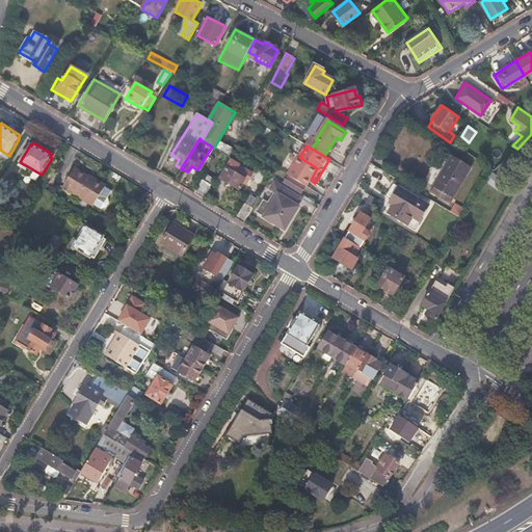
[(317,168),(299,157),(287,176),(307,187),(311,180),(317,168)]
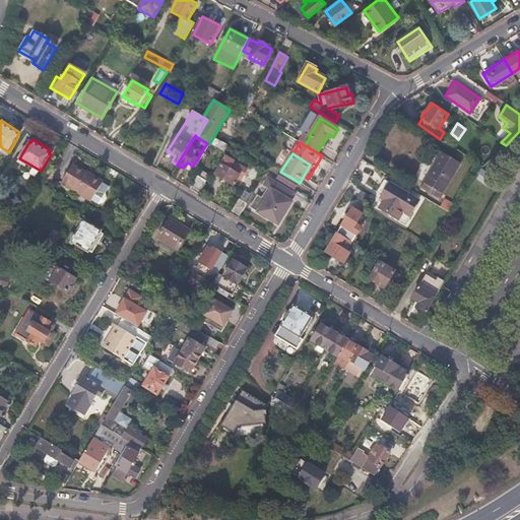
[(460,166),(442,154),(420,190),(439,200),(460,166)]
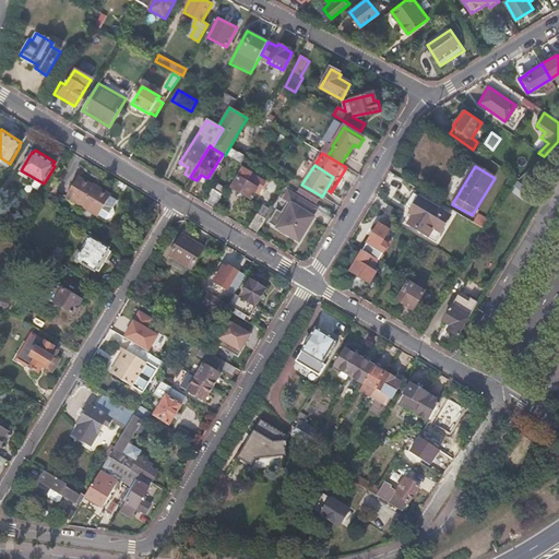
[(265,182),(242,169),(233,186),(252,198),(256,192),(258,194),(265,182)]
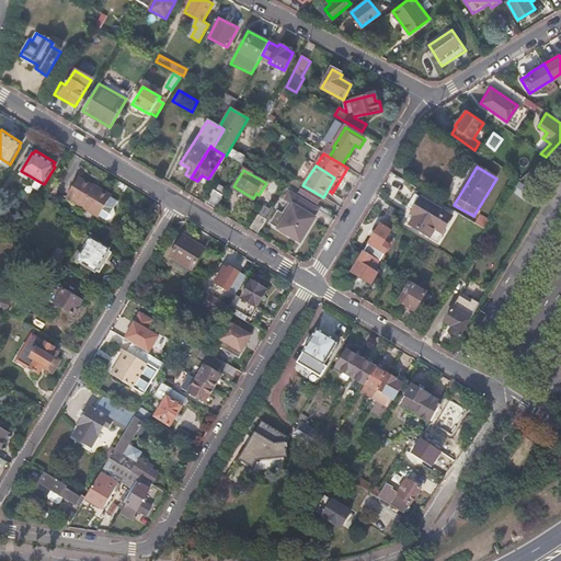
[(79,176),(66,197),(99,217),(99,215),(106,219),(112,218),(114,214),(113,208),(117,201),(111,196),(112,195),(100,187),(98,191),(91,186),(92,185),(79,176)]
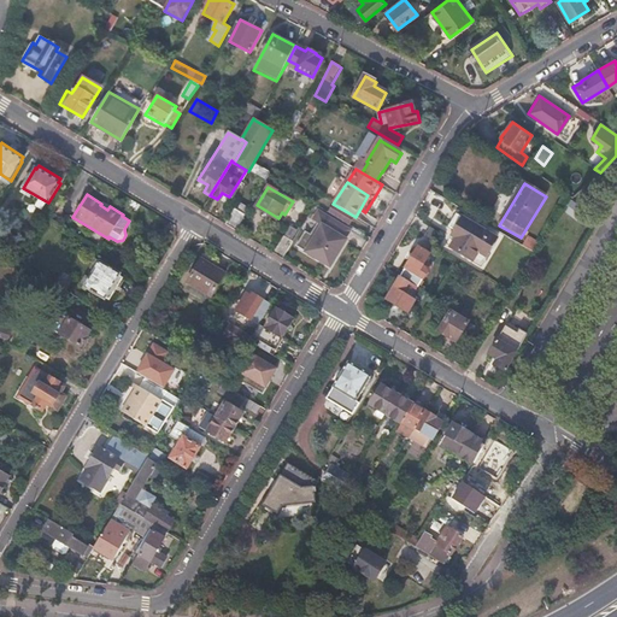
[(571,200),(563,210),(577,221),(585,210),(571,200)]
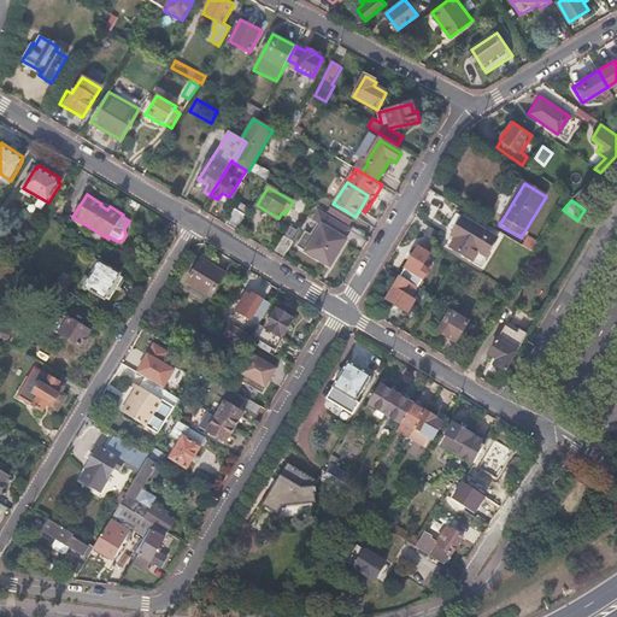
[(235,212),(233,211),(224,224),(235,230),(250,207),(241,203),(235,212)]
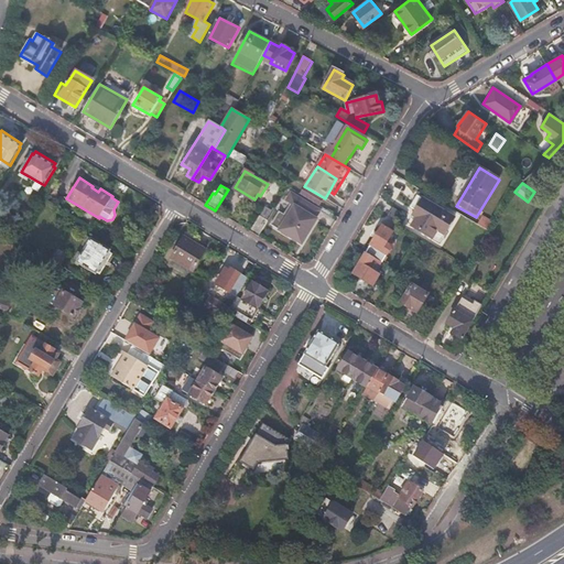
[(325,198),(304,186),(300,194),(320,207),(325,198)]
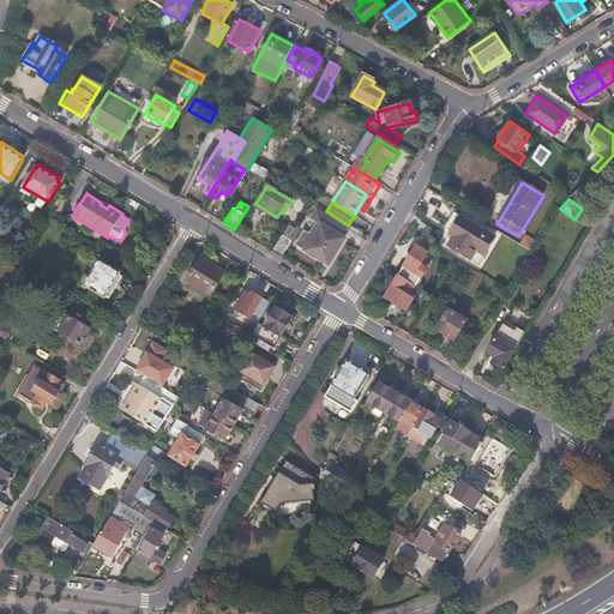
[(348,230),(319,212),(314,222),(319,224),(312,236),(307,233),(299,247),(329,266),(338,250),(337,250),(344,239),(343,238),(348,230)]
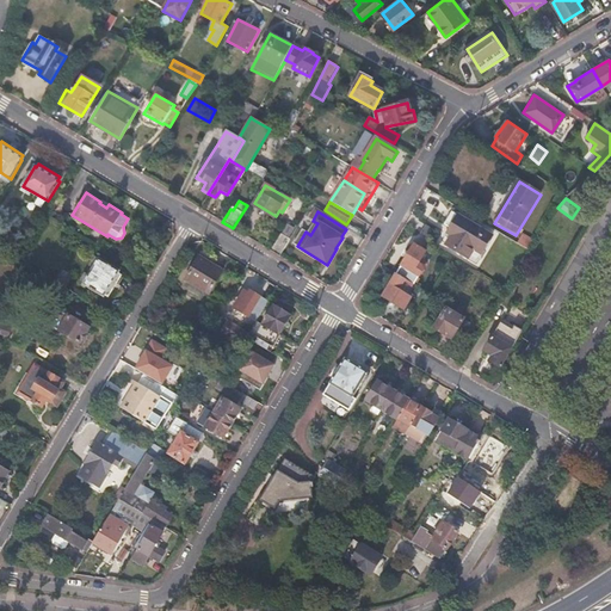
[(445,226),(455,232),(446,246),(463,257),(467,250),(471,253),(476,245),(485,250),(492,238),(454,214),(445,226)]
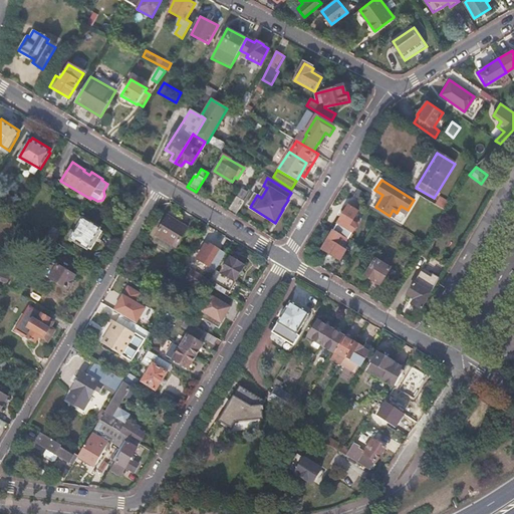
[(244,201),(237,197),(228,211),(235,216),(244,201)]
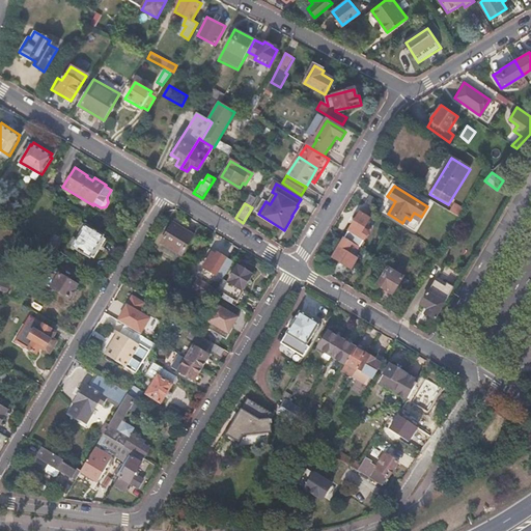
[(466,212),(454,205),(450,212),(462,219),(466,212)]
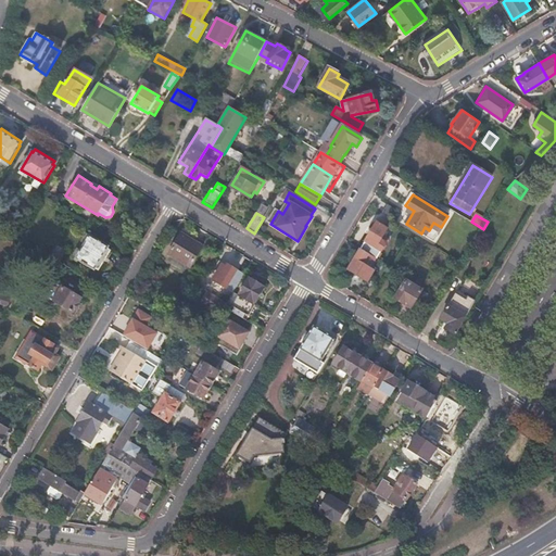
[(378,223),(376,224),(365,242),(363,241),(359,247),(362,248),(361,250),(373,257),(377,260),(388,241),(382,238),(388,229),(386,228),(386,226),(386,224),(384,223),(383,222),(381,220),(379,222),(378,223)]
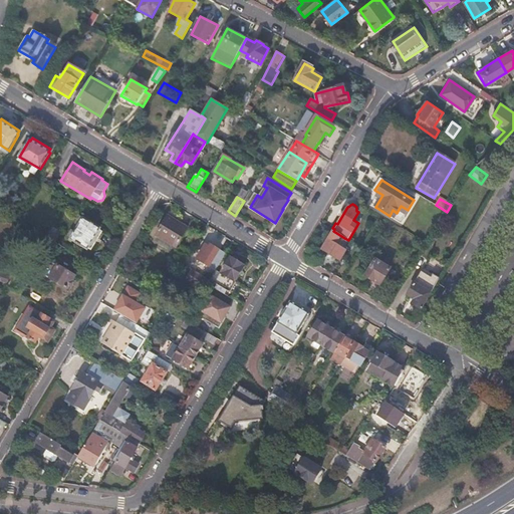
[(188,229),(167,216),(155,236),(160,239),(158,243),(168,250),(170,245),(176,248),(188,229)]
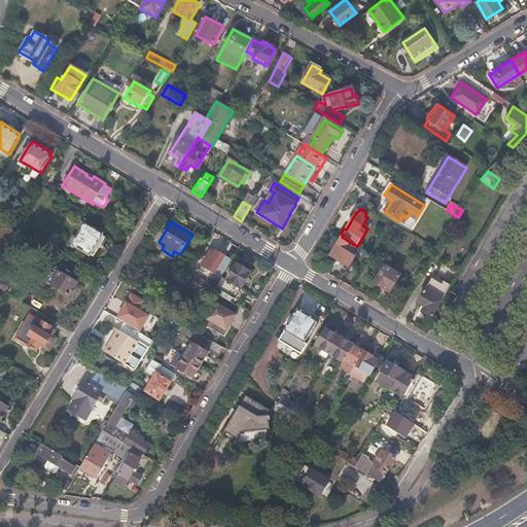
[(103,234),(85,223),(72,246),(89,256),(91,254),(94,256),(105,238),(101,236),(103,234)]
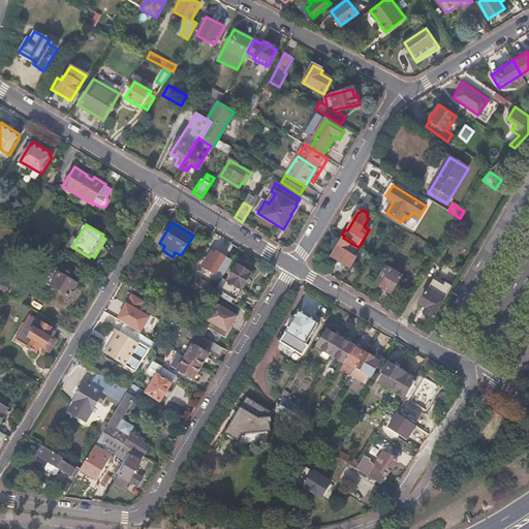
[(50,245),(58,248),(60,239),(53,237),(50,245)]
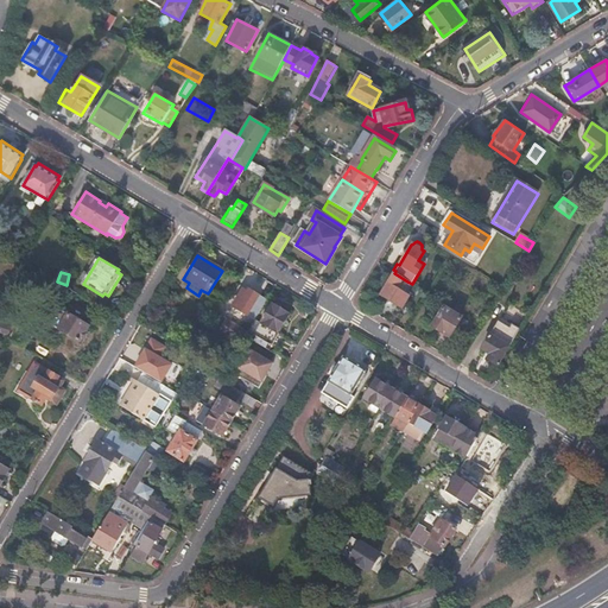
[(407,282),(394,273),(380,296),(401,310),(410,296),(403,291),(407,282)]
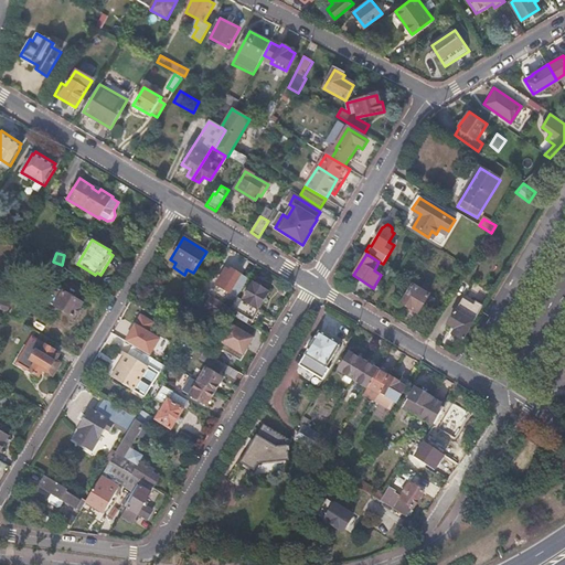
[(231,273),(225,270),(216,286),(237,298),(238,296),(248,279),(232,269),(231,273)]
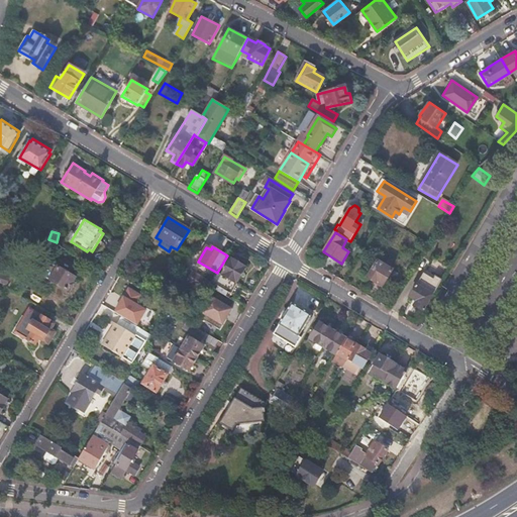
[(218,271),(217,273),(211,282),(231,294),(247,269),(232,259),(223,274),(218,271)]
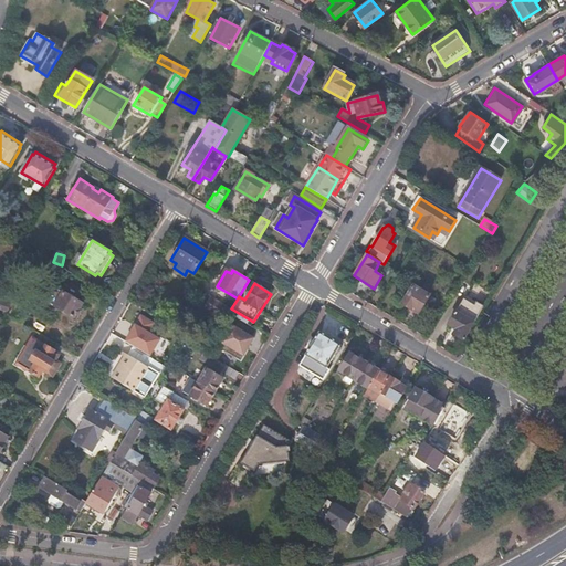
[(436,301),(413,286),(402,305),(419,315),(421,311),(428,314),(436,301)]
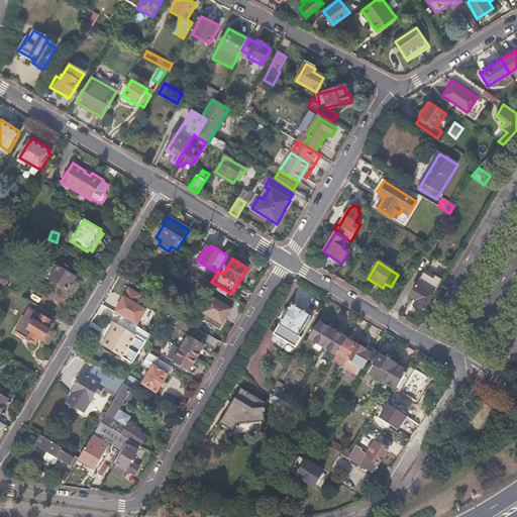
[(59,274),(57,272),(50,281),(69,292),(78,277),(63,268),(59,274)]
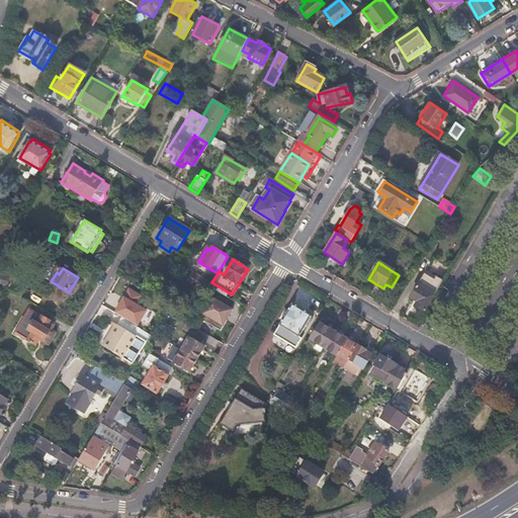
[(11,271),(9,279),(13,281),(23,288),(27,281),(11,271)]
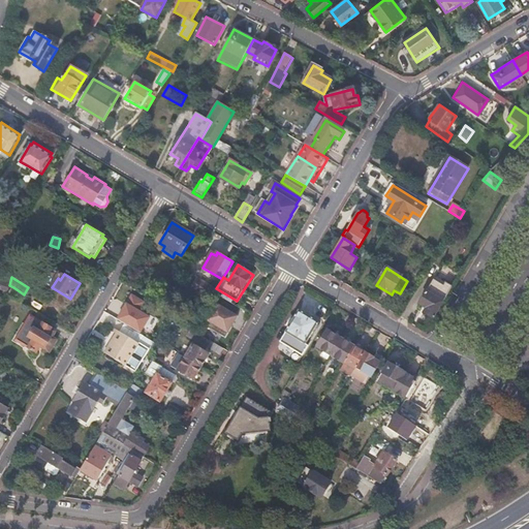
[(210,284),(196,277),(190,286),(204,294),(210,284)]
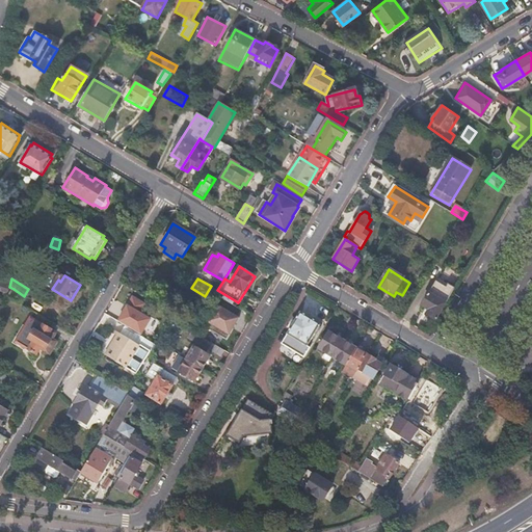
[(446,287),(435,282),(421,306),(428,310),(425,315),(434,321),(445,303),(439,299),(446,287)]
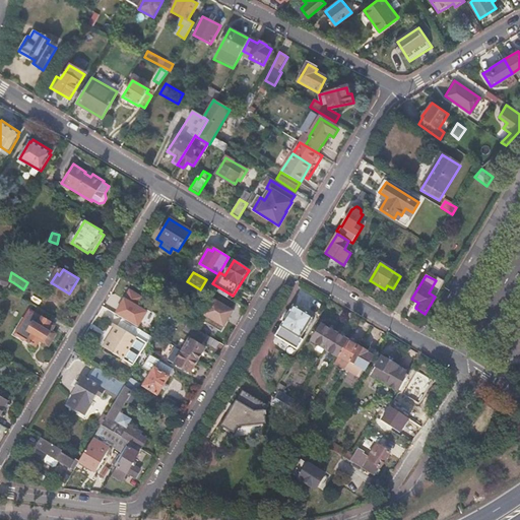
[(437,278),(436,280),(429,293),(435,297),(444,281),(437,278)]
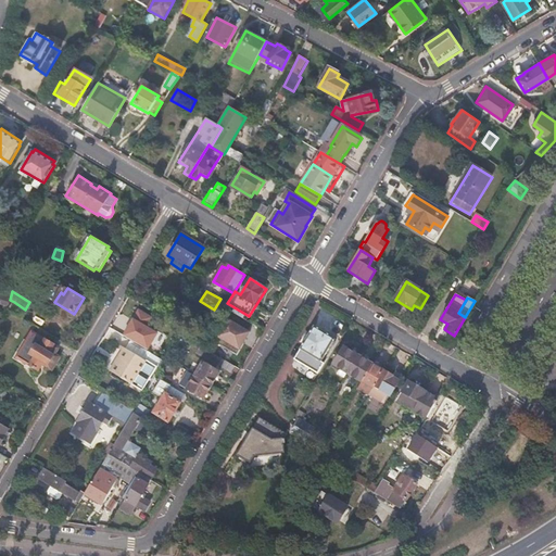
[(25,310),(14,302),(9,311),(23,319),(27,311),(25,310)]
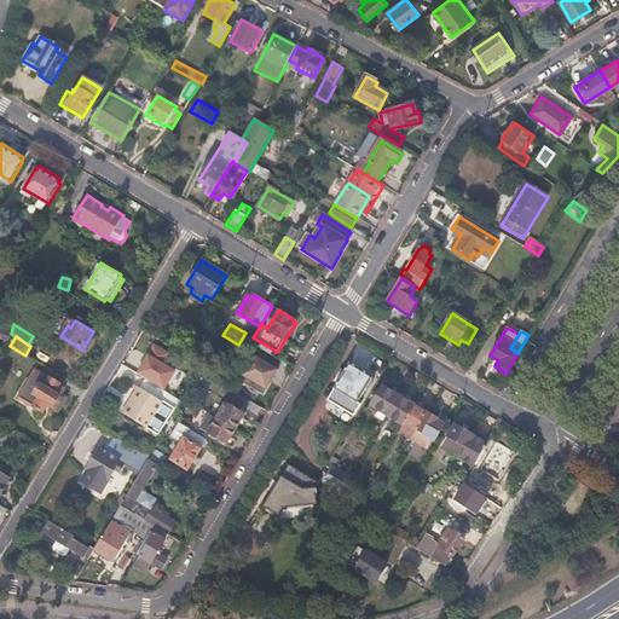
[(266,392),(279,366),(252,352),(238,376),(266,392)]
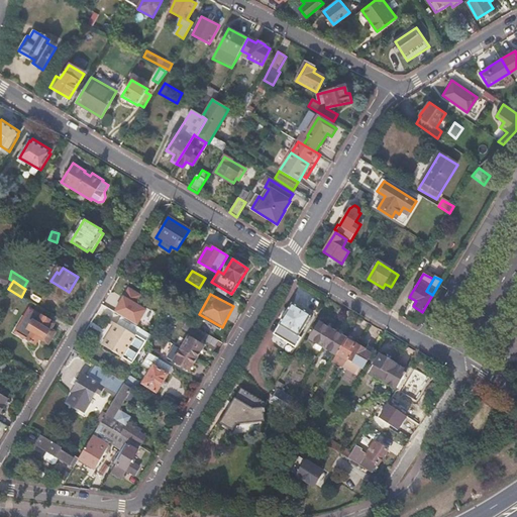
[(302,311),(284,299),(266,329),(287,342),(293,332),(291,330),(302,311)]
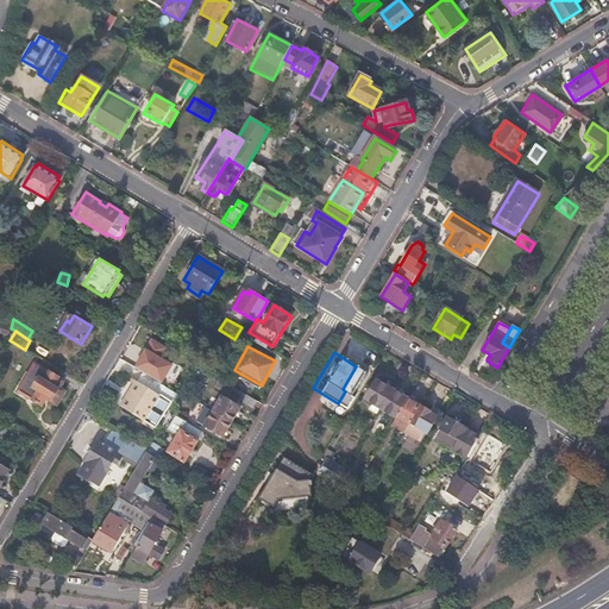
[(64,382),(36,364),(19,391),(43,407),(48,397),(52,400),(64,382)]
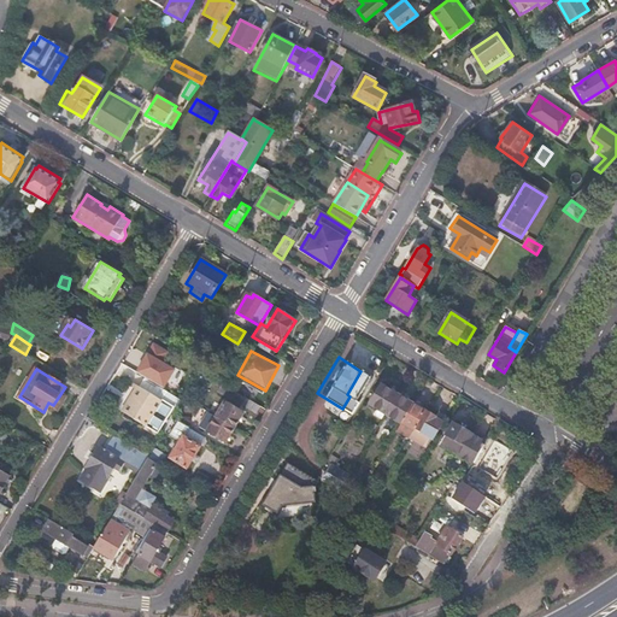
[(386,415),(397,397),(380,386),(369,404),(380,411),(376,416),(383,419),(386,415)]
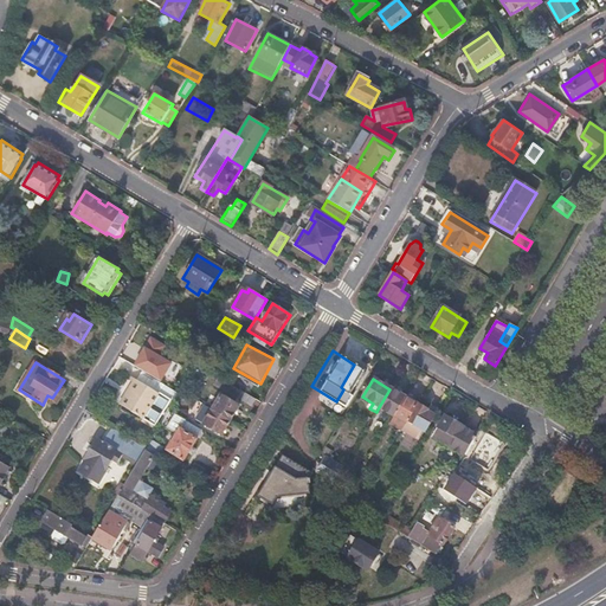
[(159,393),(139,380),(123,406),(144,419),(159,393)]
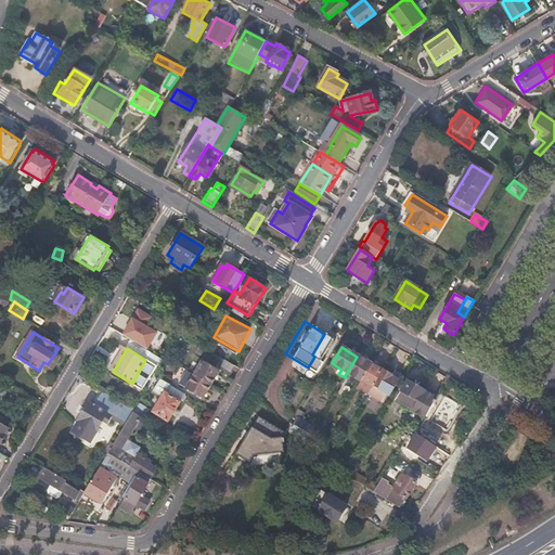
[(222,359),(208,350),(205,357),(219,365),(222,359)]
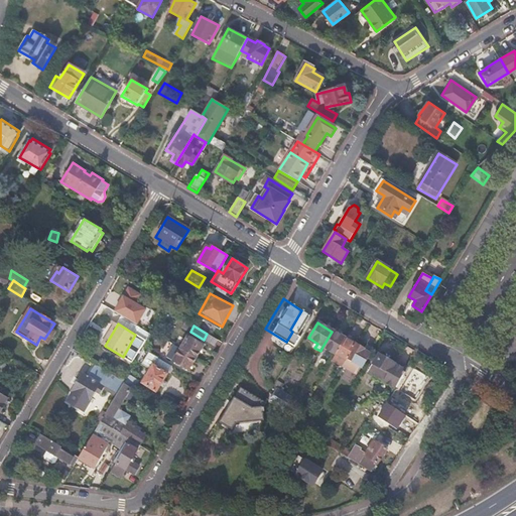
[(345,340),(332,332),(323,347),(336,355),(337,354),(345,340)]
